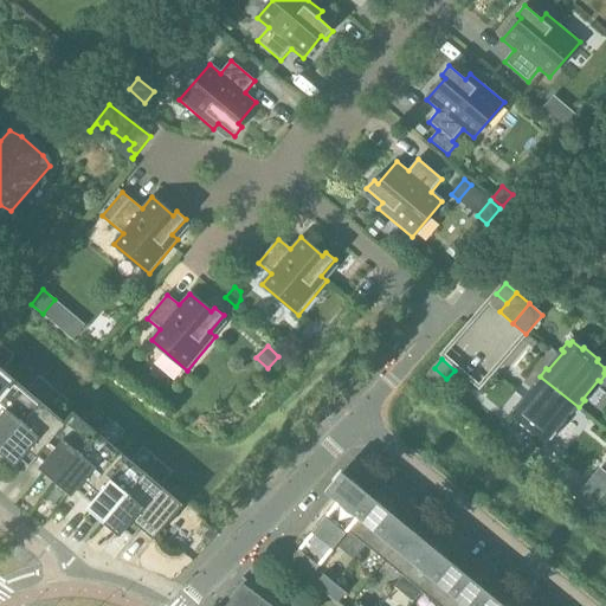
[(0,404),(18,382),(0,367),(0,404)]
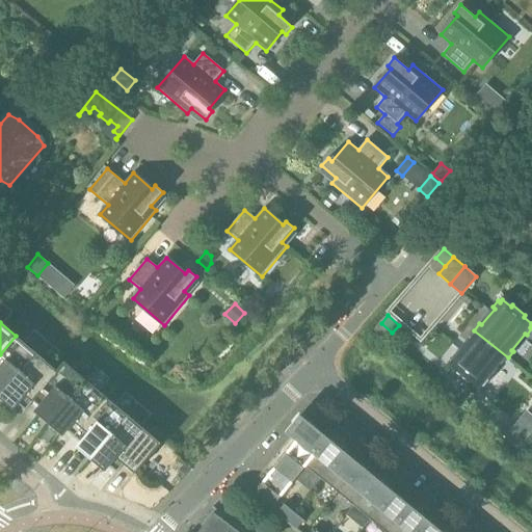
[(502,365),(508,357),(474,330),(469,337),(470,338),(456,354),(455,353),(450,360),(451,361),(449,364),(458,371),(456,373),(469,383),(471,381),(479,389),(482,386),(483,387),(488,380),(487,379),(501,363),(502,365)]
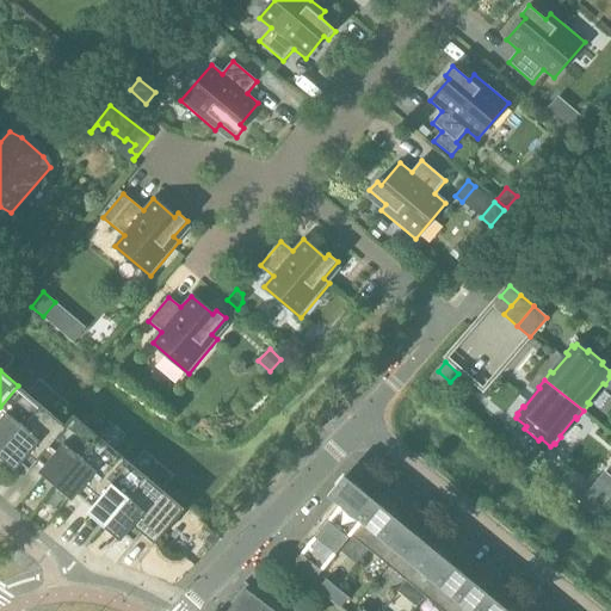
[(42,406),(18,386),(0,407),(0,445),(5,450),(42,406)]
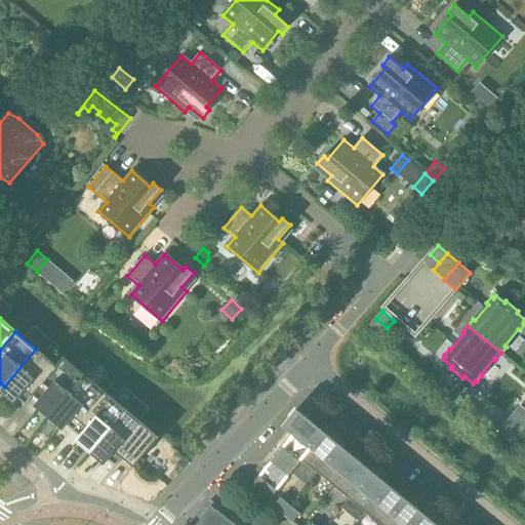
[(56,366),(36,349),(4,387),(26,405),(33,396),(32,396),(51,373),(57,366),(56,366)]
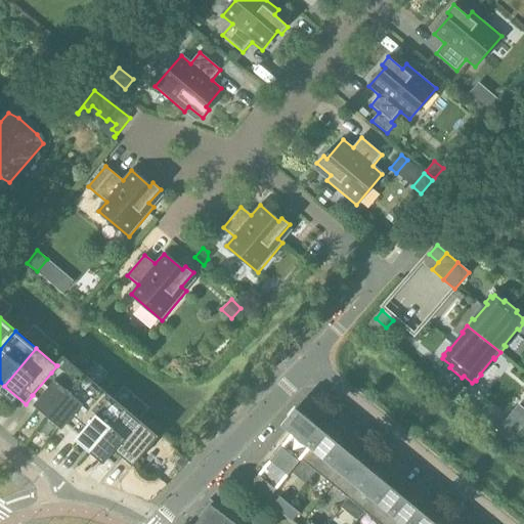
[(63,356),(56,365),(57,365),(51,373),(32,395),(33,395),(52,411),(57,405),(84,374),(63,356)]
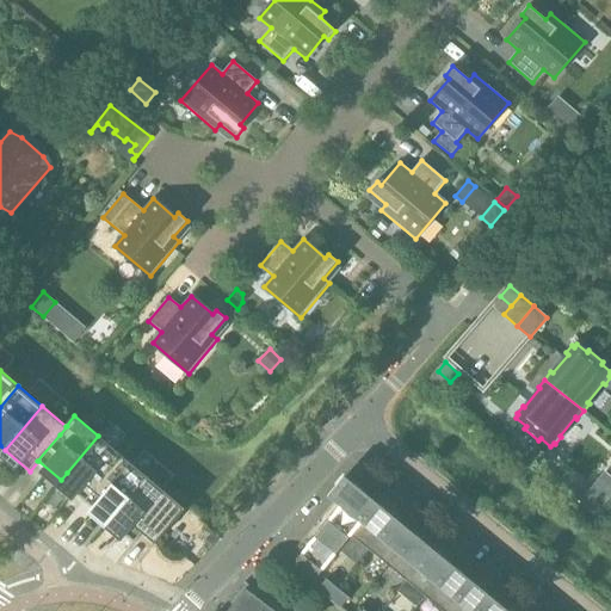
[(122,457),(98,436),(67,473),(61,480),(85,500),(91,493),(122,457)]
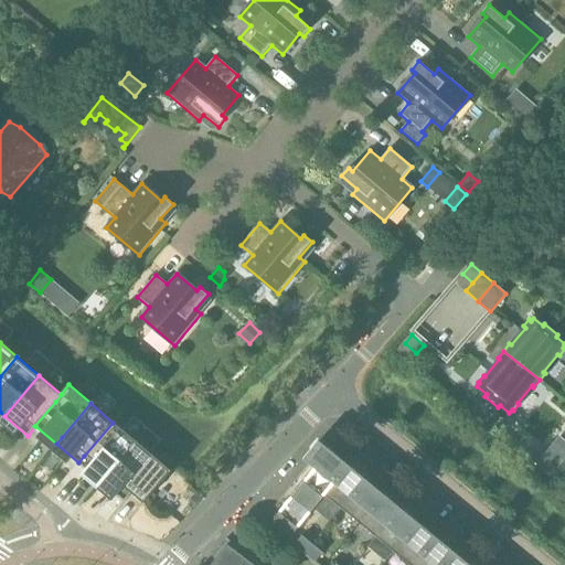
[(136,441),(113,423),(84,456),(78,462),(102,482),(107,476),(136,441)]
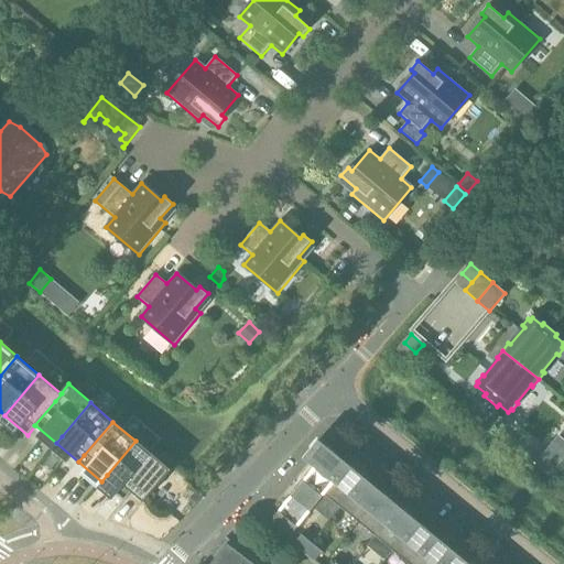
[(314,467),(315,466),(333,481),(347,464),(329,449),(329,448),(317,440),(303,457),(314,467)]
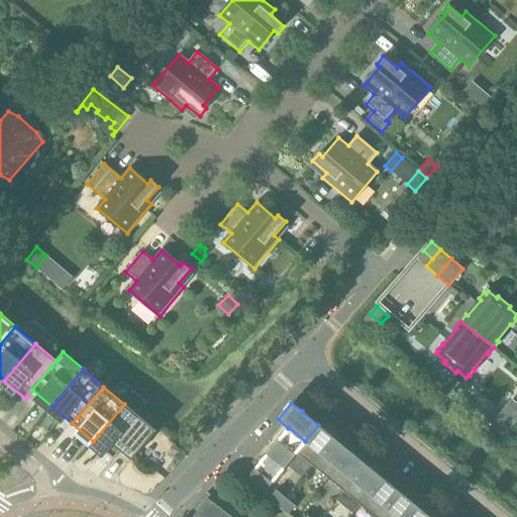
[(157,431),(124,404),(98,435),(93,441),(114,458),(120,451),(131,460),(157,431)]
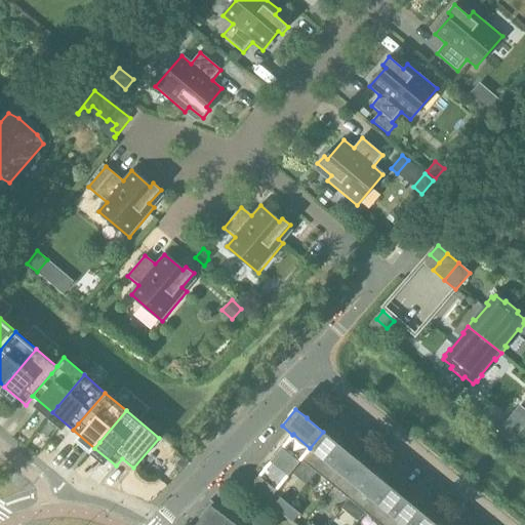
[(300,459),(301,460),(317,473),(339,445),(323,432),(310,448),(300,459)]
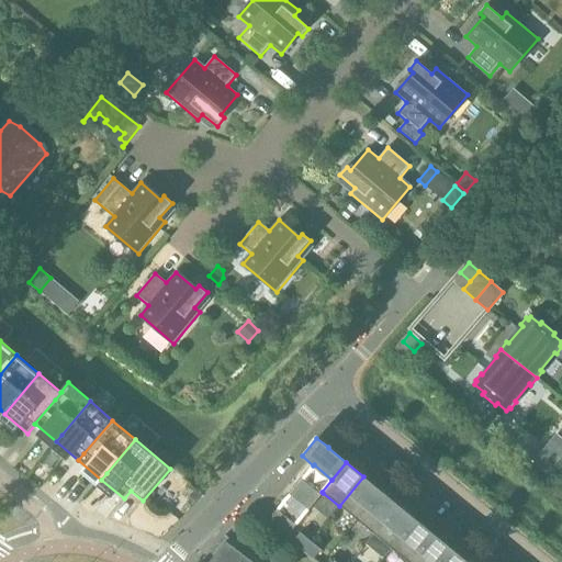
[(313,465),(277,509),(287,517),(277,529),(287,537),(323,493),(322,492),(332,480),(314,464),(313,465)]
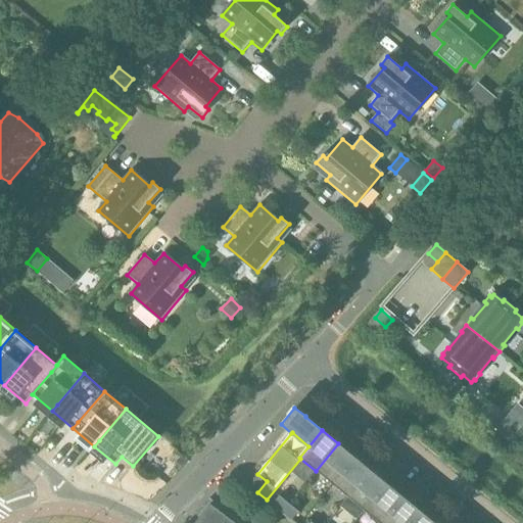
[(338,443),(316,471),(332,484),(354,457),(338,443)]
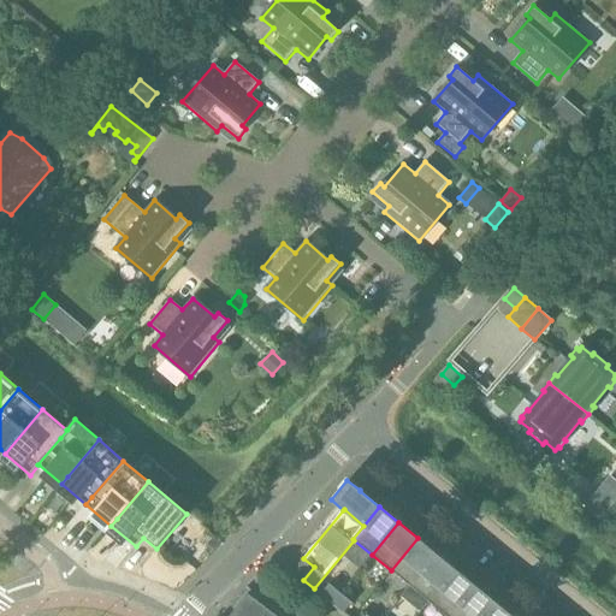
[(410,586),(436,554),(418,538),(391,570),(410,586)]
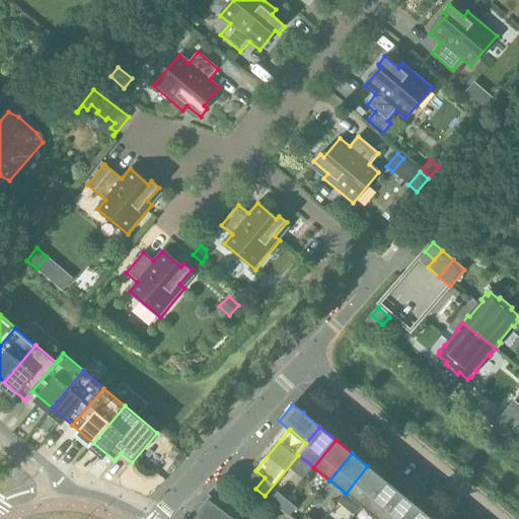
[(367,466),(346,494),(362,507),(383,479),(367,466)]
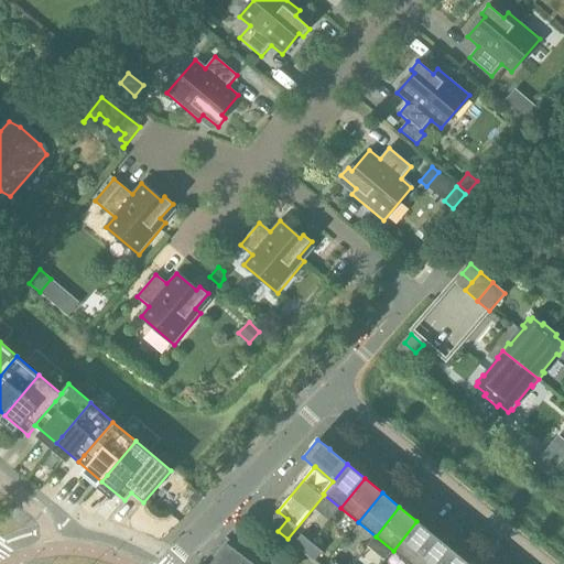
[(288,519),(278,511),(268,523),(278,531),(288,519)]
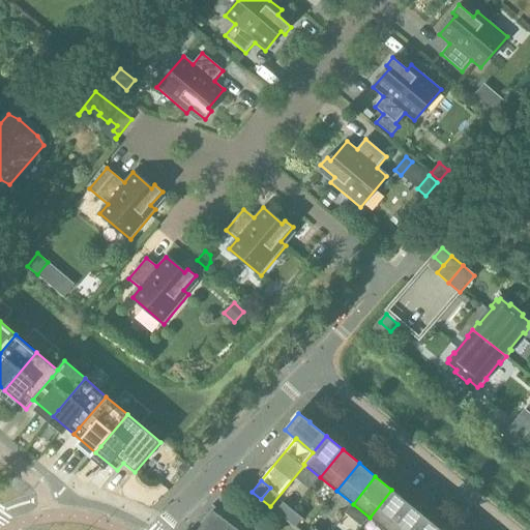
[(370,518),(384,529),(386,529),(408,503),(391,490),(370,518)]
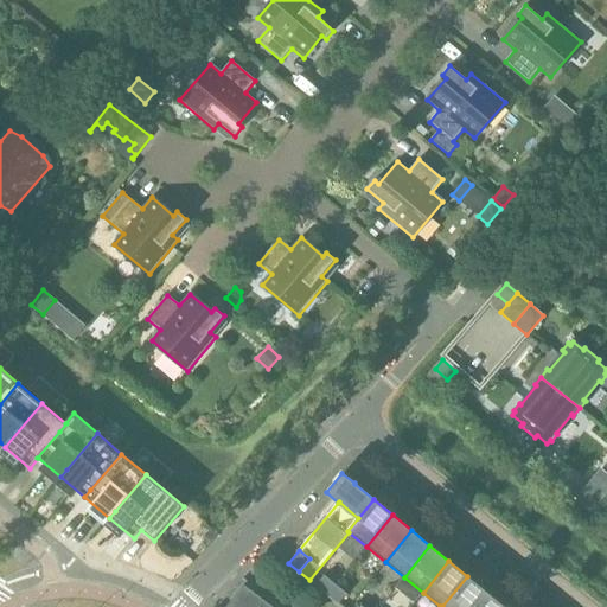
[(317,585),(327,594),(336,585),(324,575),(317,585)]
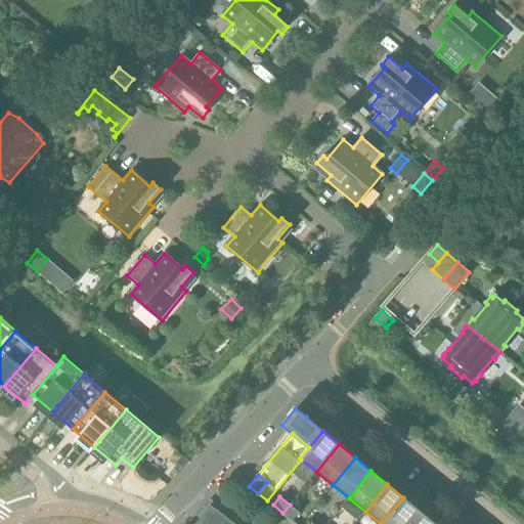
[(403,497),(382,523),(408,523),(420,511),(403,497)]
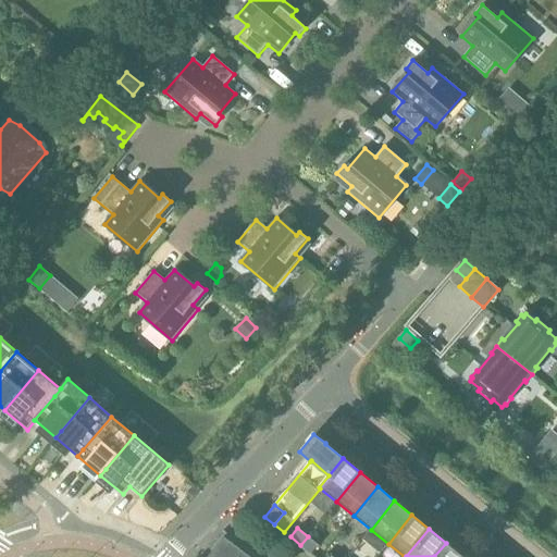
[(311,554),(318,545),(308,536),(300,545),(311,554)]
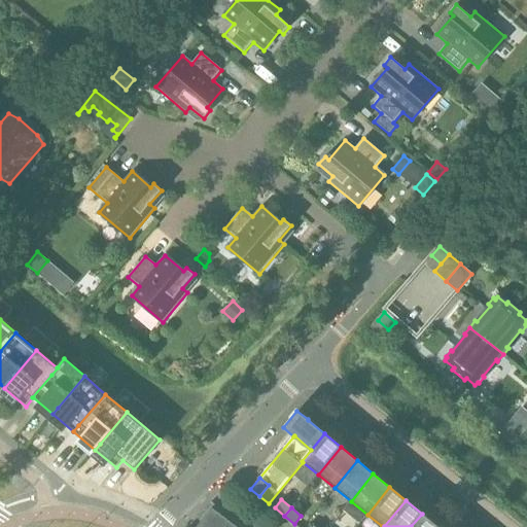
[(236,526),(223,517),(221,519),(210,510),(196,526),(217,526),(219,526),(220,526),(236,526)]
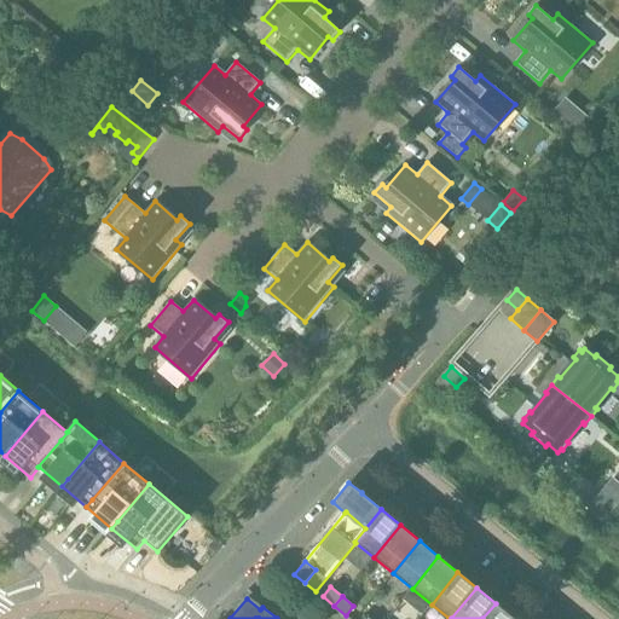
[(482,618),(514,618),(496,603),(482,618)]
